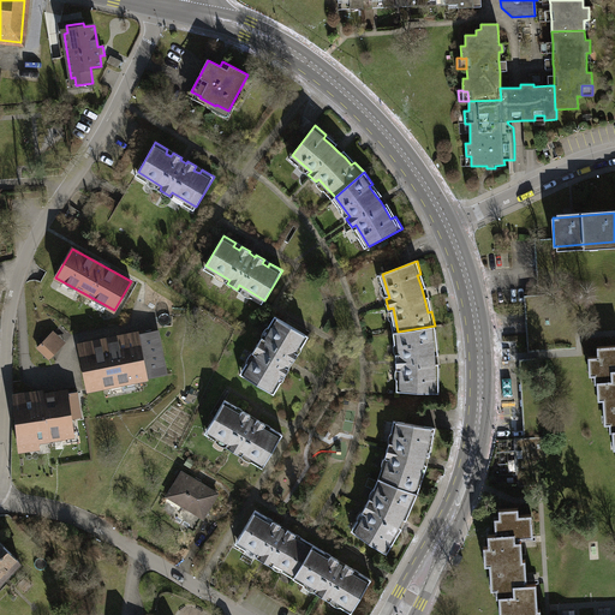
[(244,376),(274,394),(281,382),(278,380),(280,374),(285,376),(298,353),(294,351),(298,346),(302,348),(309,336),(279,318),(264,342),(261,340),(255,350),(258,352),(244,376)]
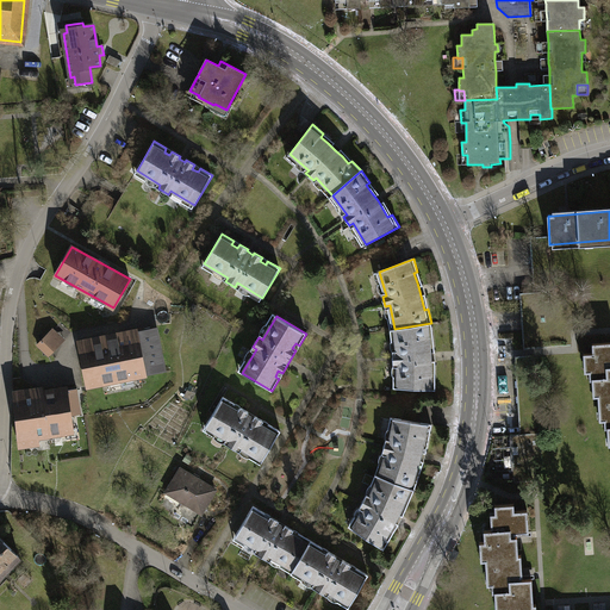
[(431,323),(394,329),(397,353),(393,354),(393,363),(398,363),(398,388),(435,390),(435,377),(430,377),(431,366),(430,356),(430,347),(429,337),(433,337),(431,323)]
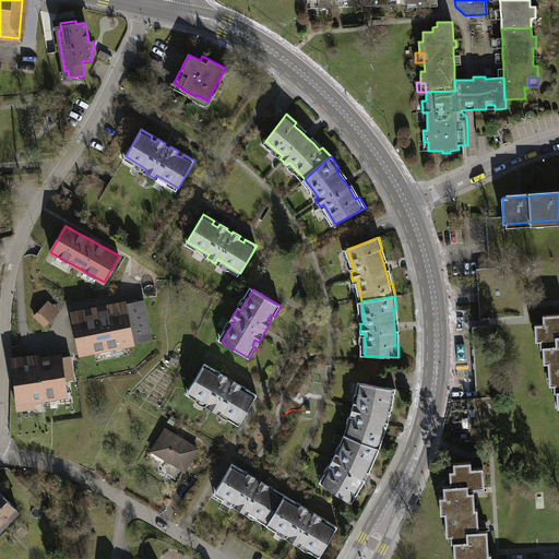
[(151,340),(143,300),(72,314),(80,354),(151,340)]
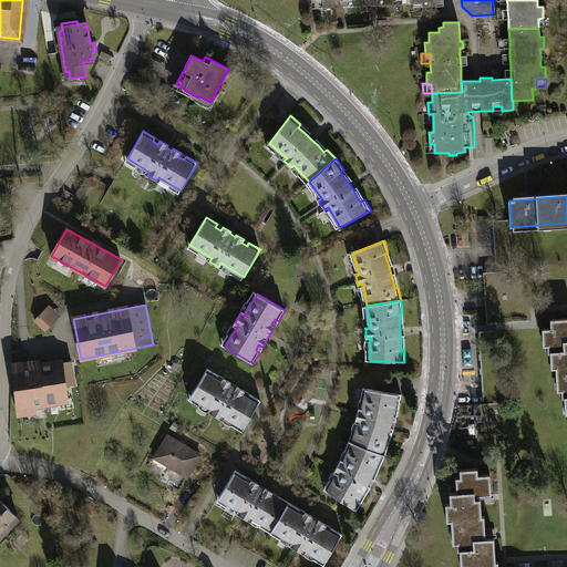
[(49,306),(35,320),(45,330),(60,316),(49,306)]
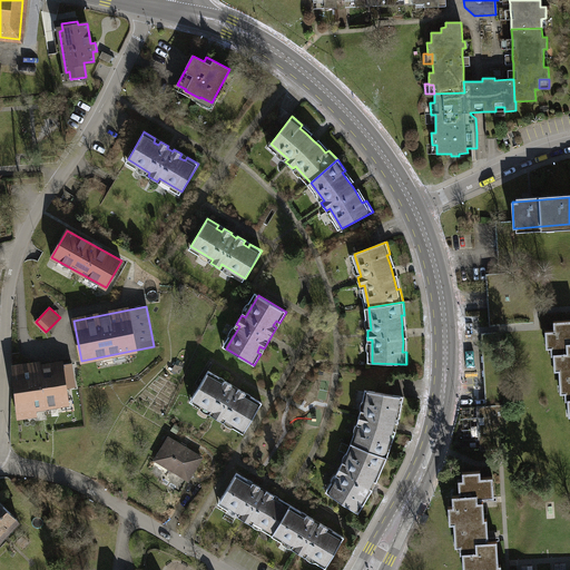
[(559,370),(559,375),(569,374),(569,320),(553,321),(553,330),(546,331),(546,338),(547,338),(550,338),(551,347),(551,355),(553,355),(554,362),(559,362),(559,370)]
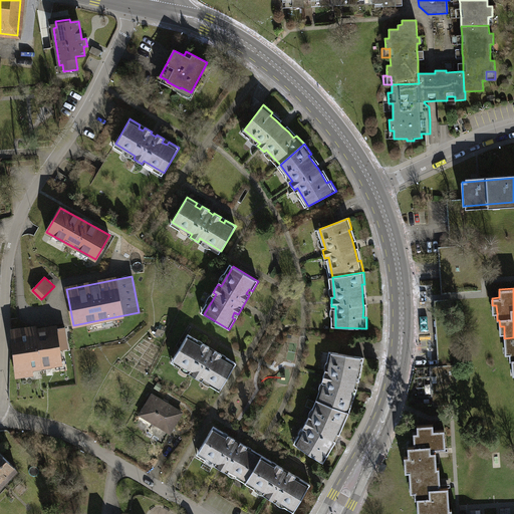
[(19,329),(11,330),(15,371),(17,371),(18,376),(32,374),(31,365),(62,361),(59,340),(67,339),(64,327),(20,334),(19,329)]
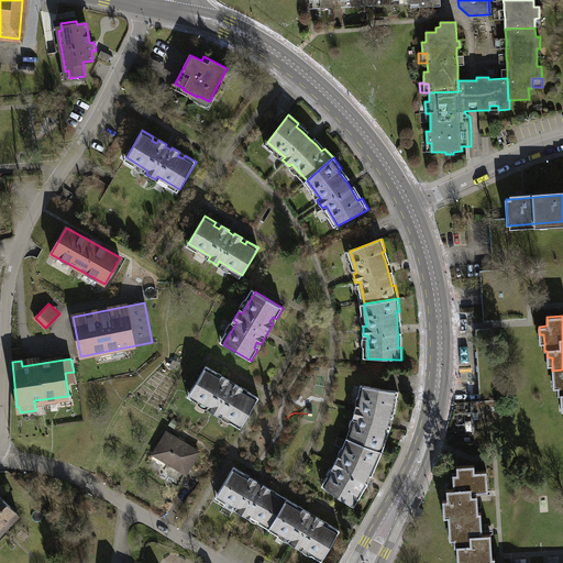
[(220,411),(243,424),(258,398),(247,392),(245,395),(241,392),(243,388),(235,384),(234,386),(229,382),(229,381),(222,376),(220,379),(214,376),(217,373),(206,366),(189,394),(211,407),(210,410),(218,415),(220,411)]
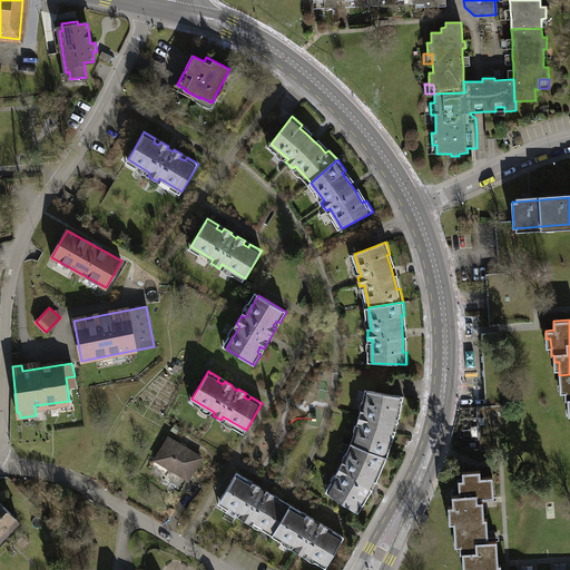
[(569,374),(559,375),(560,384),(564,384),(564,392),(566,400),(568,400),(568,408),(569,406),(569,374)]
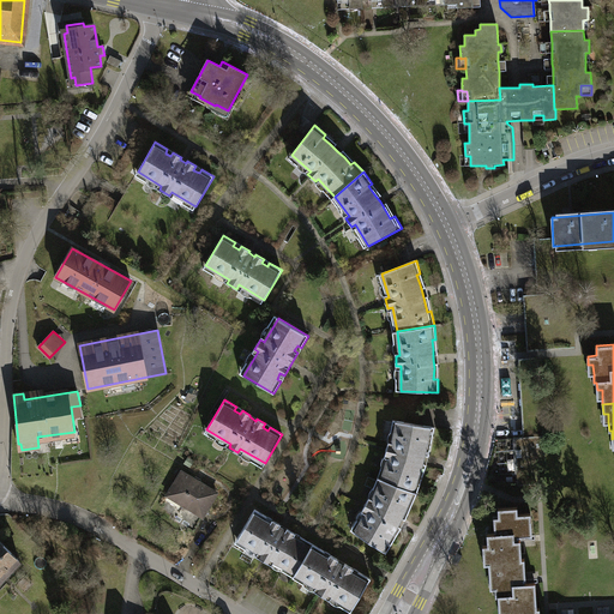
[(434,427),(397,421),(392,445),(389,444),(385,455),(390,456),(381,479),(417,493),(421,480),(417,477),(421,469),(423,459),(426,450),(428,440),(432,441),(434,427)]
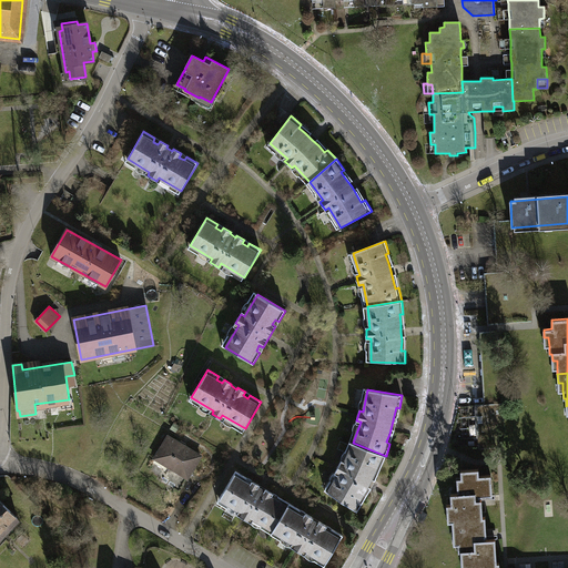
[(169,436),(155,458),(188,478),(201,456),(169,436)]
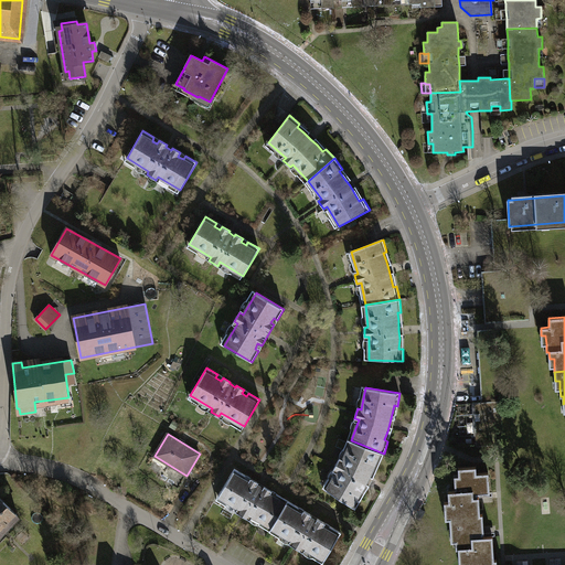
[(384,454),(351,440),(342,461),(339,459),(334,468),(338,470),(327,490),(355,509),(362,498),(359,496),(363,488),(368,480),(371,471),(375,464),(379,466),(384,454)]
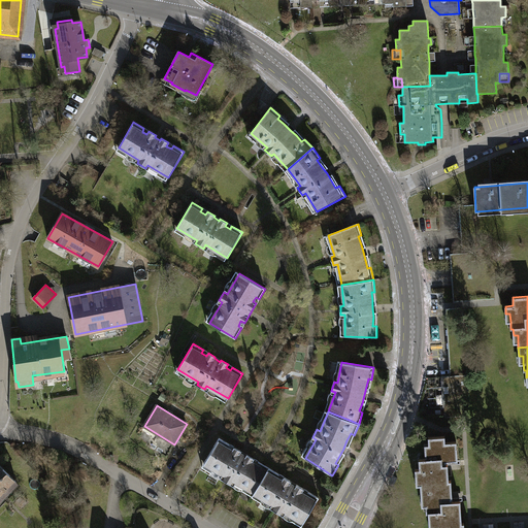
[(436,482),(449,481),(448,464),(446,464),(446,463),(446,461),(458,460),(457,441),(446,441),(444,436),(428,437),(429,444),(429,453),(426,453),(425,453),(426,459),(419,459),(420,469),(416,469),(416,476),(417,476),(420,476),(421,485),(421,490),(436,489),(436,482)]
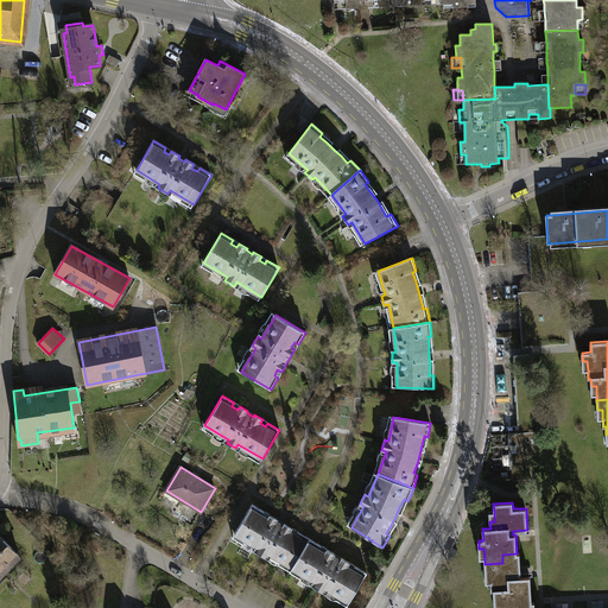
[(268,553),(292,568),(310,539),(298,531),(296,536),(290,532),(292,529),(284,524),(283,525),(277,521),(278,519),(253,505),(235,533),(259,548),(257,552),(266,557),(268,553)]
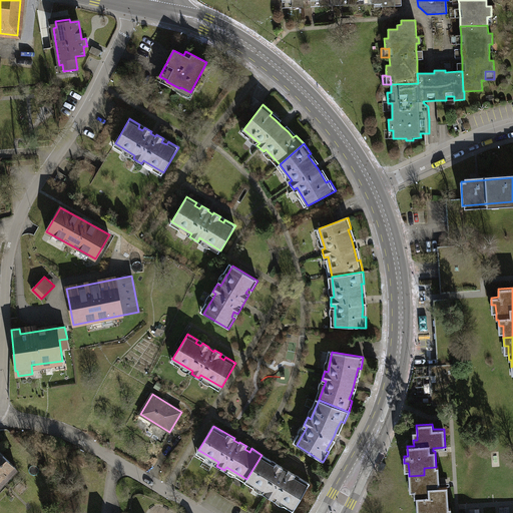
[(0,452),(0,484),(16,468),(0,452)]
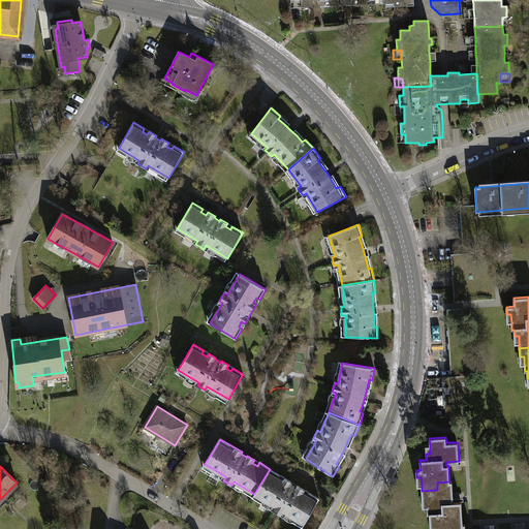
[(283,511),(304,524),(319,499),(309,492),(307,496),(302,493),(304,490),(297,486),(296,487),(290,484),(291,481),(284,477),(282,480),(278,478),(280,475),(270,469),(254,494),(275,506),(273,510),(281,515),(283,511)]
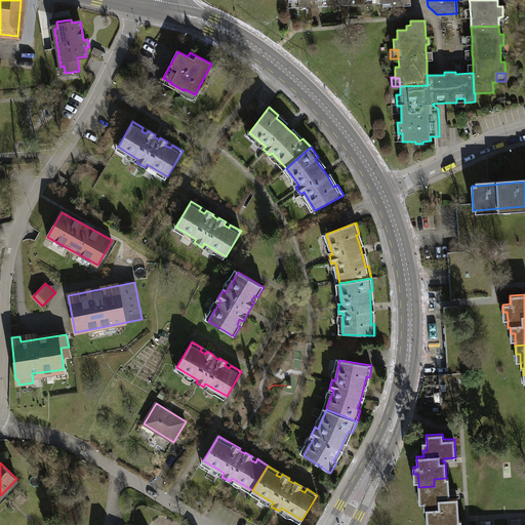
[(391,484),(395,475),(392,473),(387,483),(391,484)]
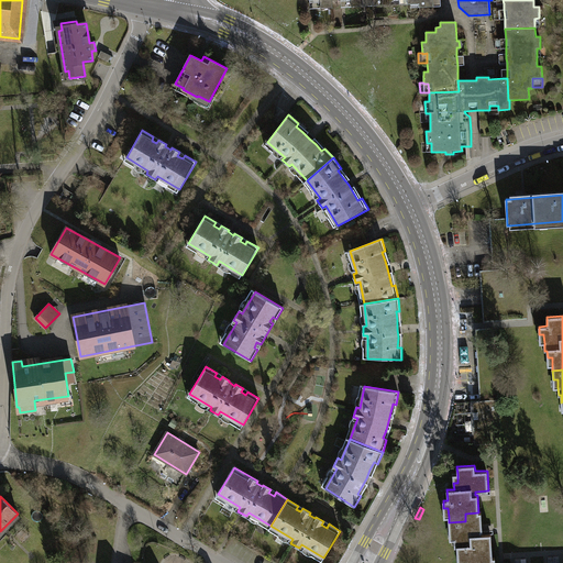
[(478,562),(479,559),(493,558),(490,534),(481,534),(481,533),(481,531),(482,531),(482,530),(481,512),(478,512),(465,514),(465,521),(449,522),(450,531),(453,531),(454,540),(454,547),(456,547),(457,553),(462,553),(462,562),(478,562)]
